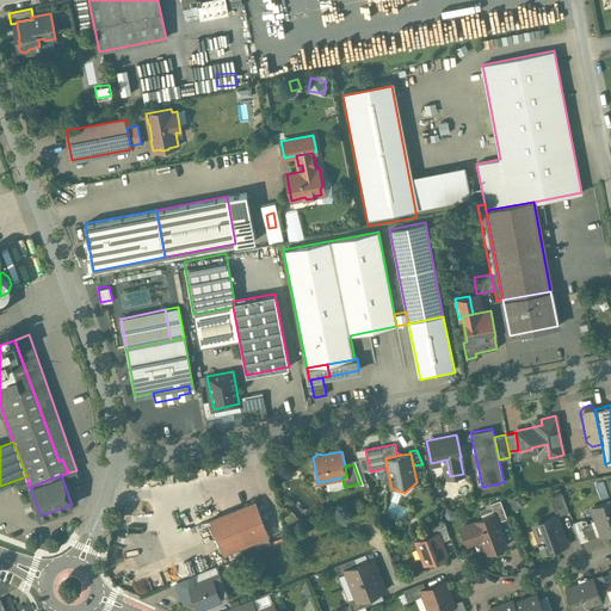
[(610,488),(596,494),(599,505),(610,500),(610,488)]
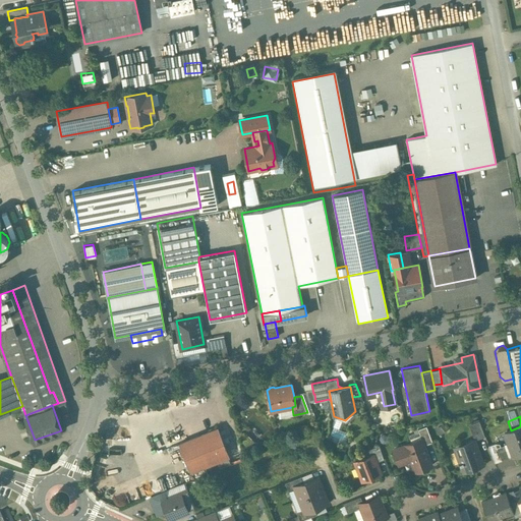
[(479,421),(471,423),(476,439),(484,437),(479,421)]
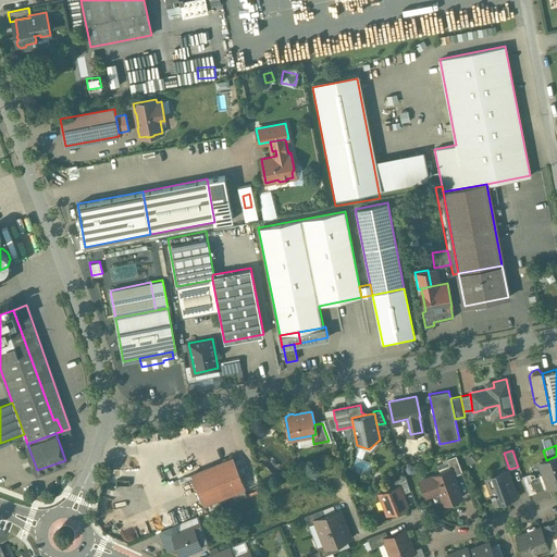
[(456,455),(446,459),(450,469),(452,469),(454,475),(462,472),(456,455)]
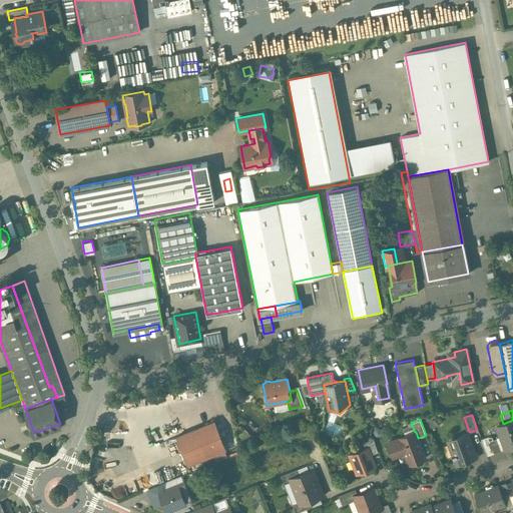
[(512,420),(503,424),(496,427),(505,449),(512,446),(512,420)]
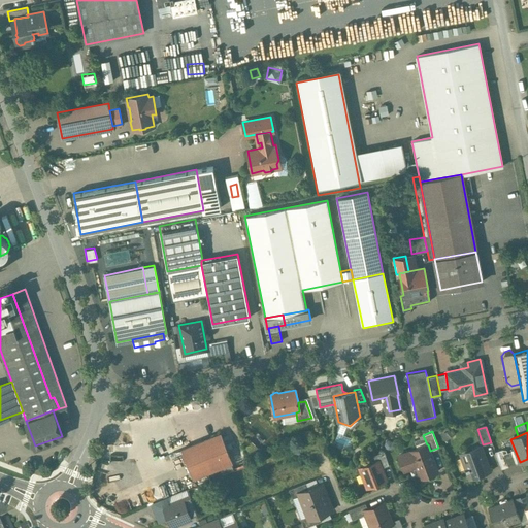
[(221,433),(182,449),(193,477),(232,462),(221,433)]
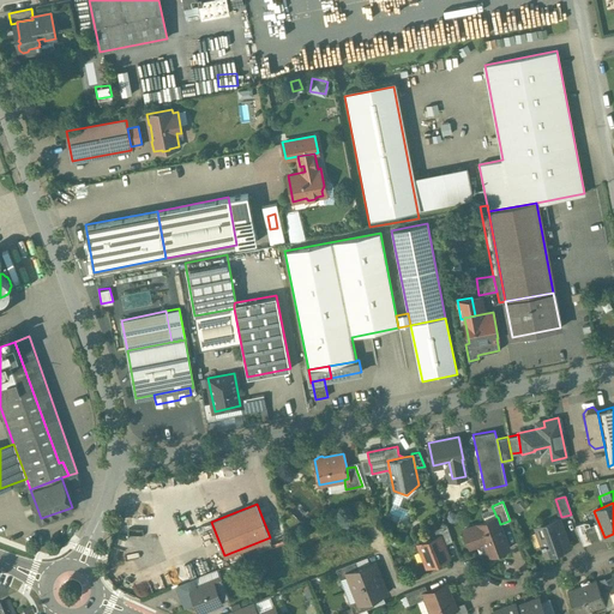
[(497,517),(464,529),(470,545),(482,540),(489,555),(509,548),(500,524),(498,517),(497,517)]
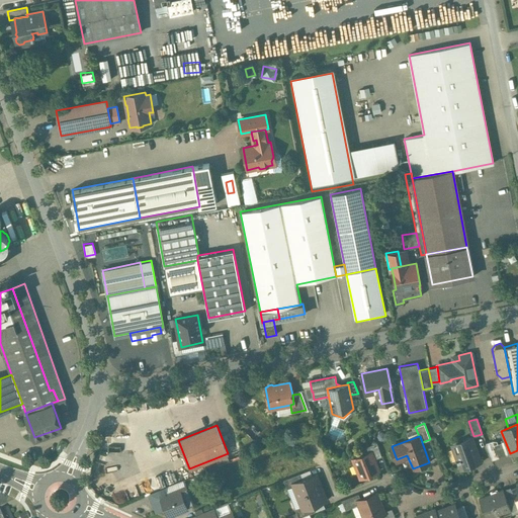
[(471,437),(462,440),(464,443),(453,447),(460,468),(481,461),(471,437)]
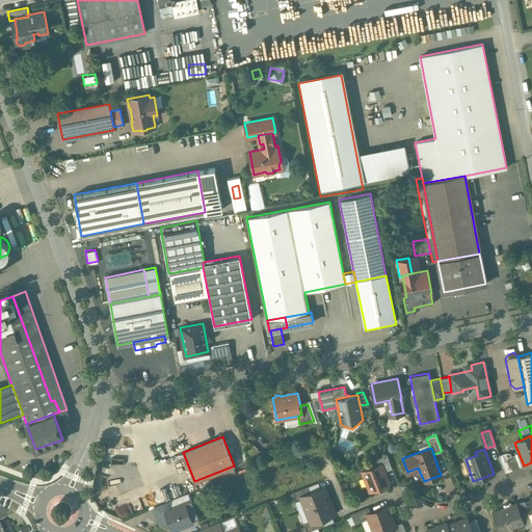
[(506,453),(499,455),(505,473),(512,471),(507,457),(511,456),(510,453),(506,453)]
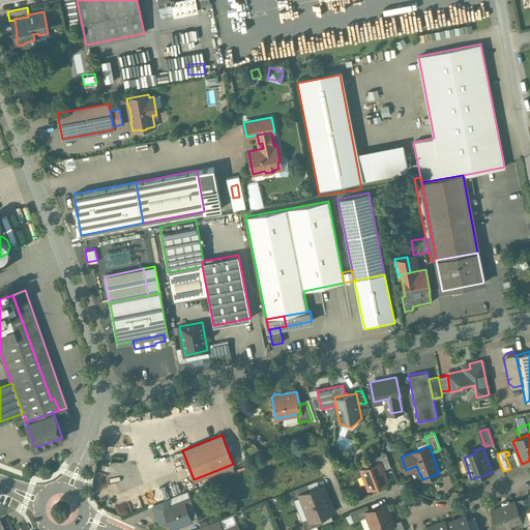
[(509,454),(505,455),(510,469),(519,466),(513,452),(509,454)]
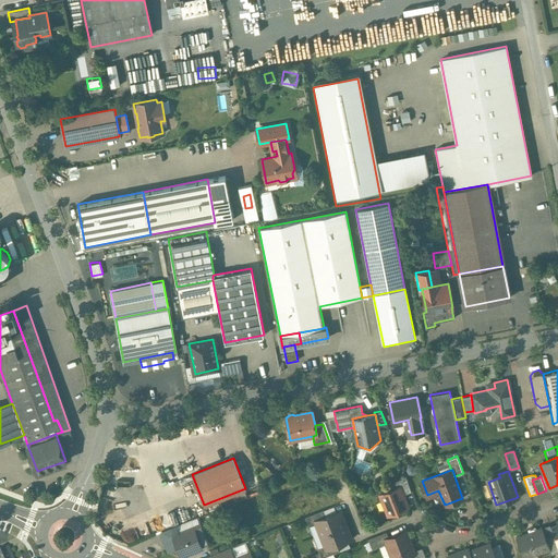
[(405,477),(395,482),(397,487),(400,486),(403,495),(411,492),(405,477)]
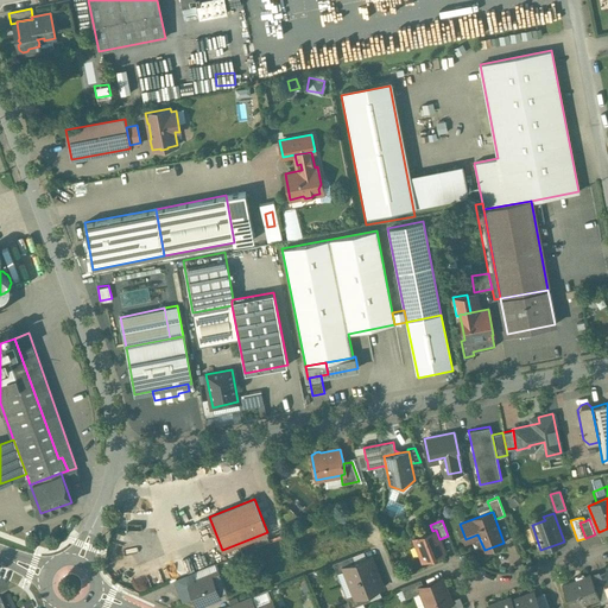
[(432,531),(413,539),(422,561),(444,552),(439,539),(436,530),(432,531)]
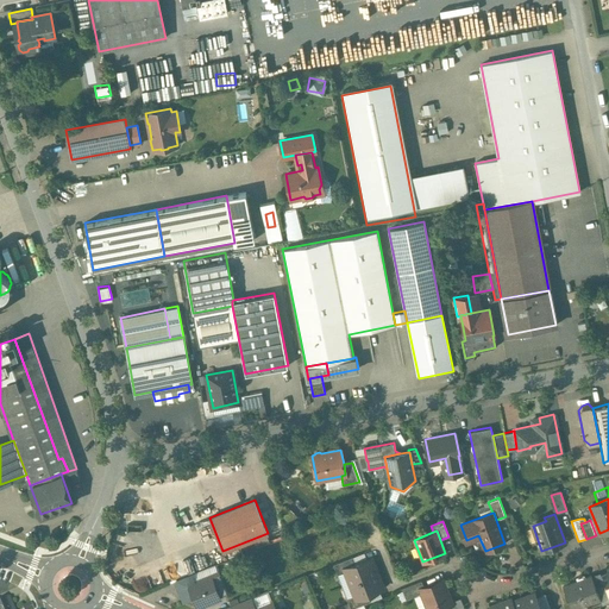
[(352,557),(333,564),(337,575),(345,571),(343,567),(356,563),(352,557)]
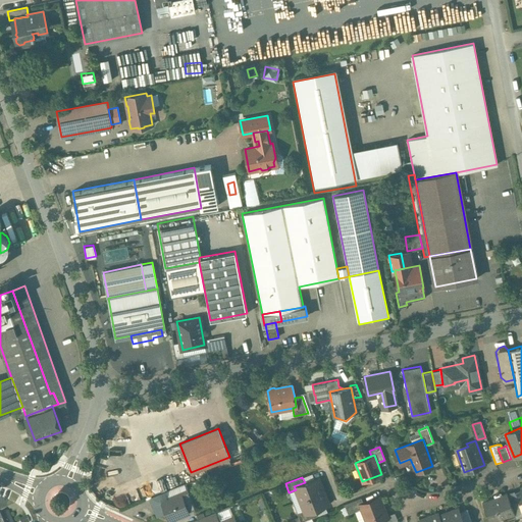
[(305,482),(294,486),(296,489),(300,500),(323,490),(318,477),(305,482)]
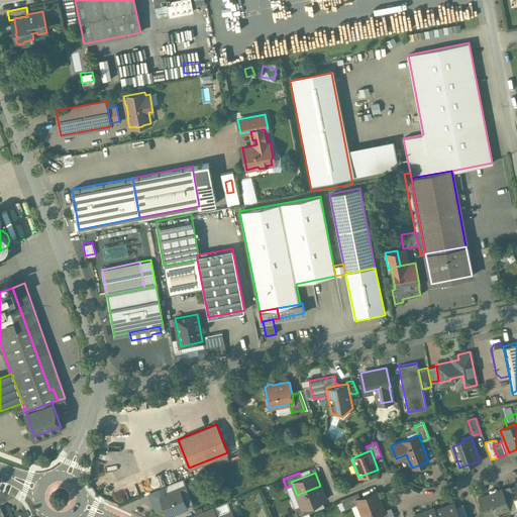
[(183,480),(163,488),(165,493),(179,488),(185,486),(183,480)]
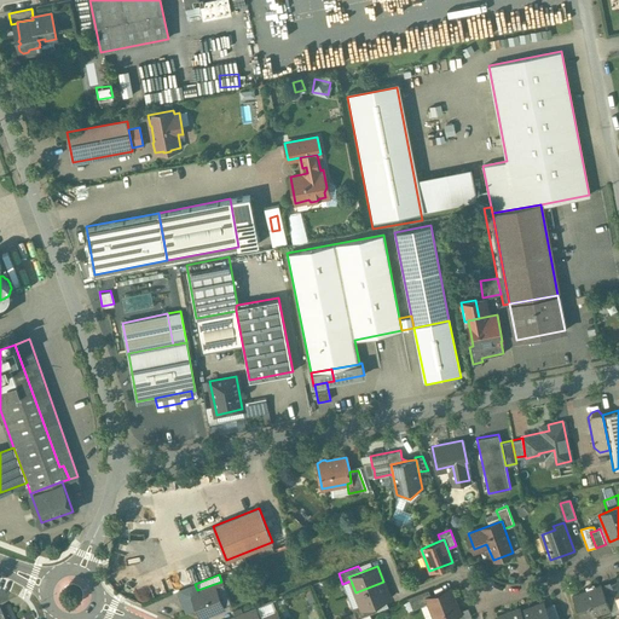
[(221,582),(214,584),(215,585),(213,586),(217,595),(219,596),(223,605),(230,601),(221,582)]
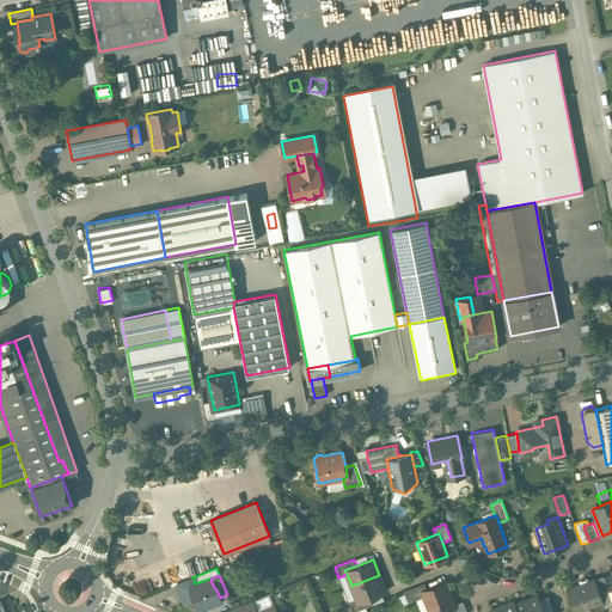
[(379,575),(352,586),(356,598),(357,601),(369,597),(385,591),(379,575)]
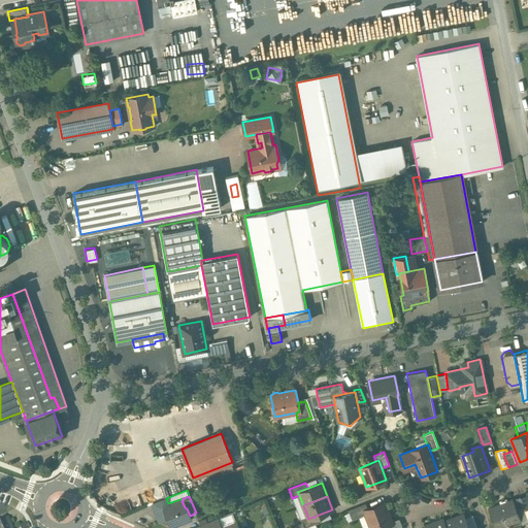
[(166,497),(153,502),(156,509),(163,506),(163,505),(168,503),(166,498),(166,497)]
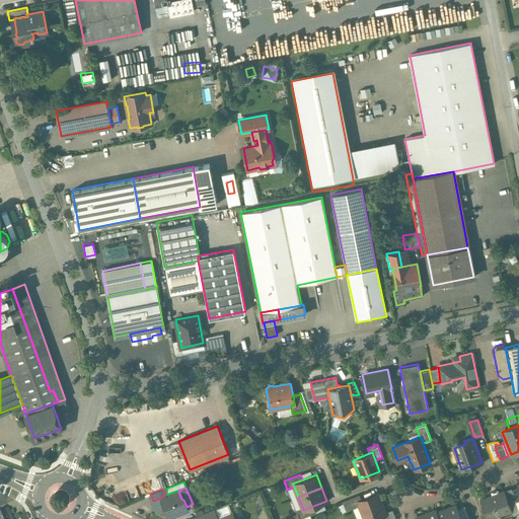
[(165,495),(160,497),(160,498),(153,501),(156,511),(164,508),(168,517),(184,510),(187,507),(183,500),(181,499),(178,492),(180,491),(179,490),(165,495)]
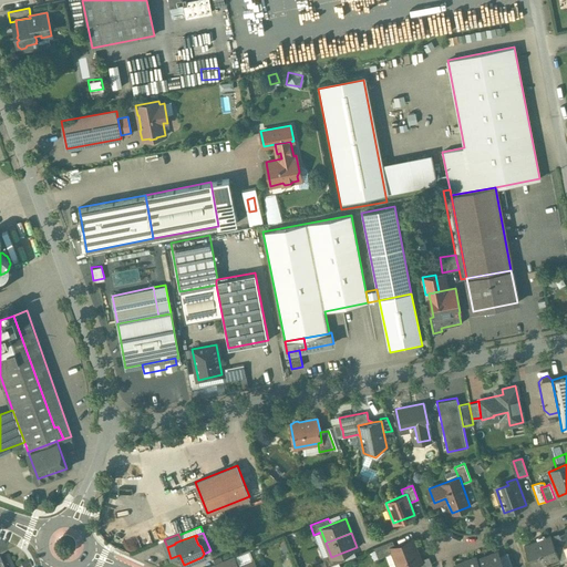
[(550,536),(524,546),(532,566),(533,566),(558,558),(557,555),(555,548),(550,536)]
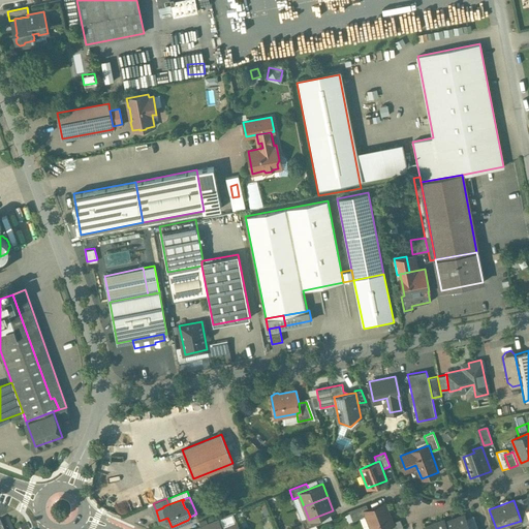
[(368,509),(365,511),(367,515),(372,528),(380,528),(393,525),(384,503),(368,509)]
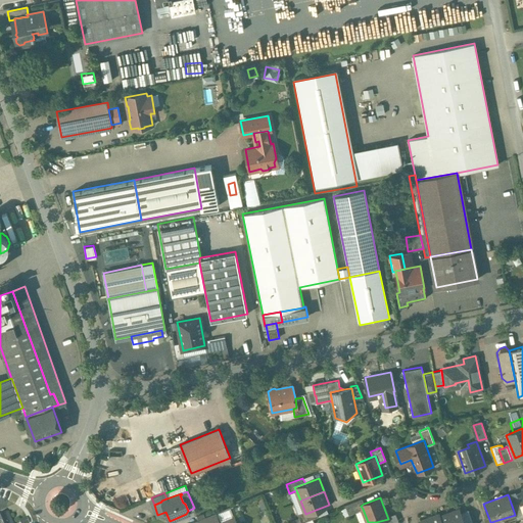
[(362,498),(344,506),(348,515),(363,509),(361,506),(364,504),(362,498)]
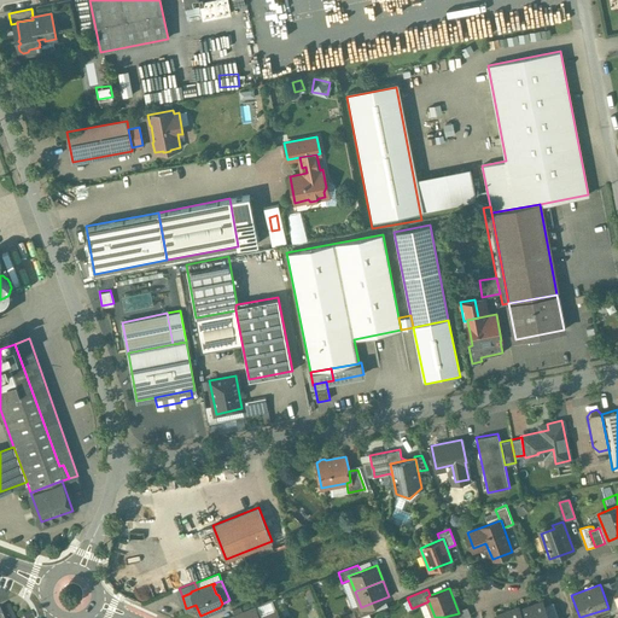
[(613,594),(605,598),(607,605),(608,608),(611,613),(617,610),(617,606),(616,599),(613,594)]
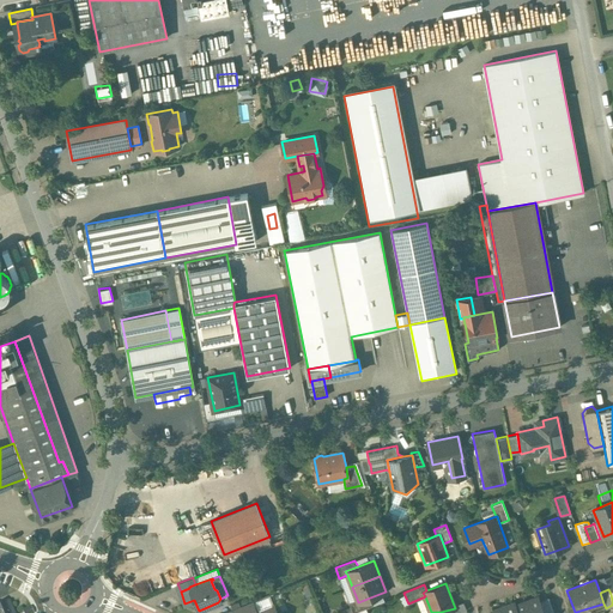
[(358,602),(357,599),(349,602),(353,612),(372,605),(370,598),(358,602)]
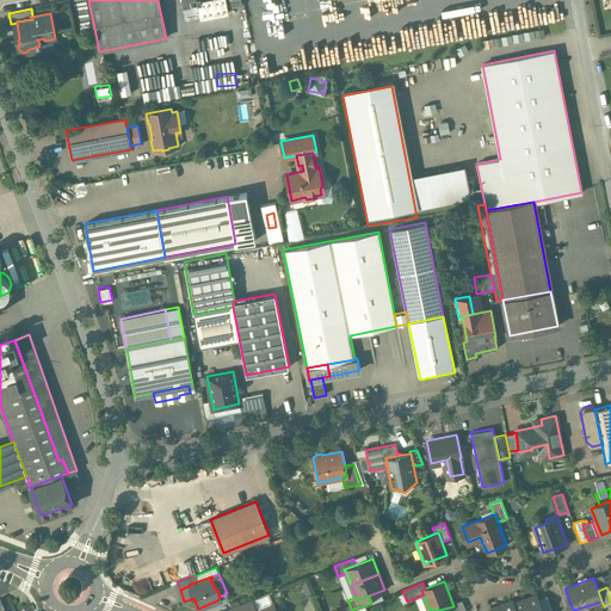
[(513,603),(513,604),(516,610),(541,610),(536,596),(513,603)]
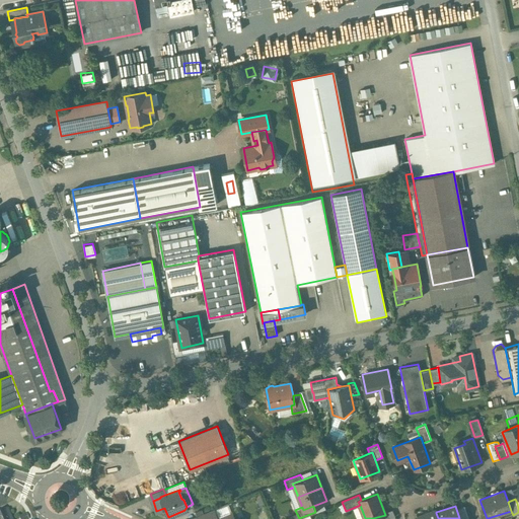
[(214,509),(196,516),(197,518),(215,518),(217,518),(214,509)]
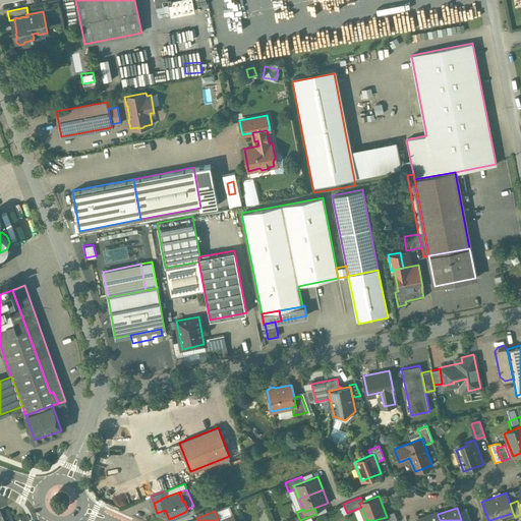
[(0,520),(10,520),(7,512),(0,514),(0,520)]
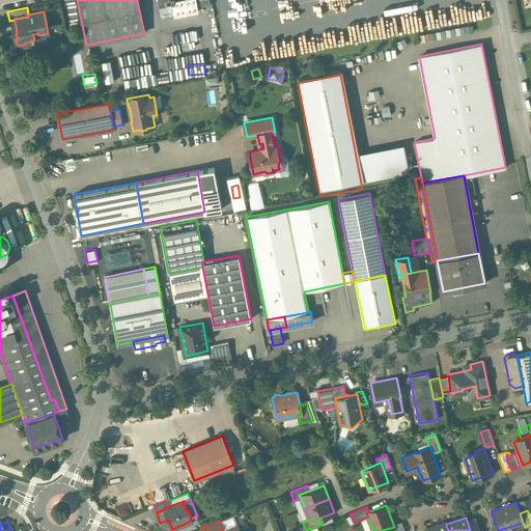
[(446,522),(425,530),(448,530),(446,525),(446,524),(446,522)]
